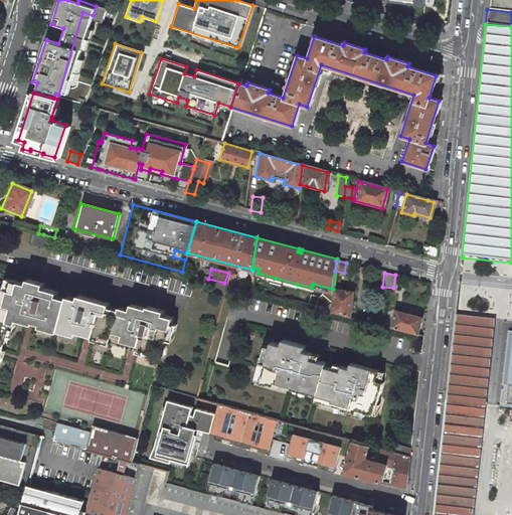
[(9,280),(7,291),(3,305),(0,304),(0,320),(9,323),(14,324),(15,320),(31,324),(32,322),(39,324),(47,326),(48,323),(58,326),(59,324),(64,303),(54,300),(55,297),(56,293),(41,289),(42,284),(26,280),(24,284),(9,280)]
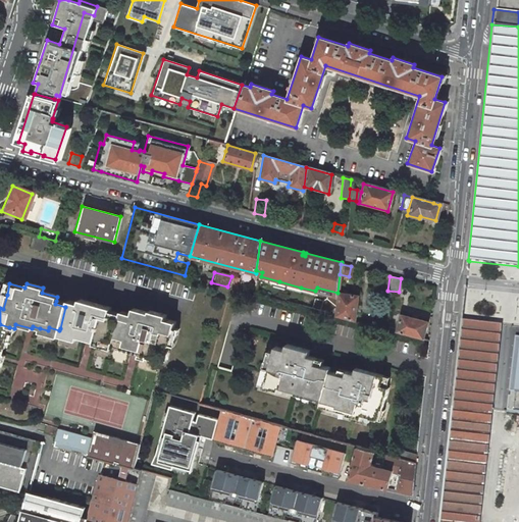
[(357,295),(338,293),(334,315),(354,320),(357,295)]
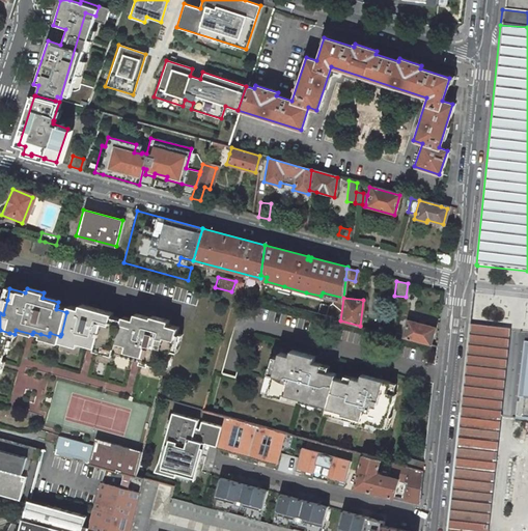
[(78,342),(93,346),(102,350),(103,345),(113,348),(114,344),(120,324),(110,322),(111,317),(112,313),(80,305),(79,309),(78,312),(67,310),(66,312),(61,334),(71,336),(70,340),(78,342)]
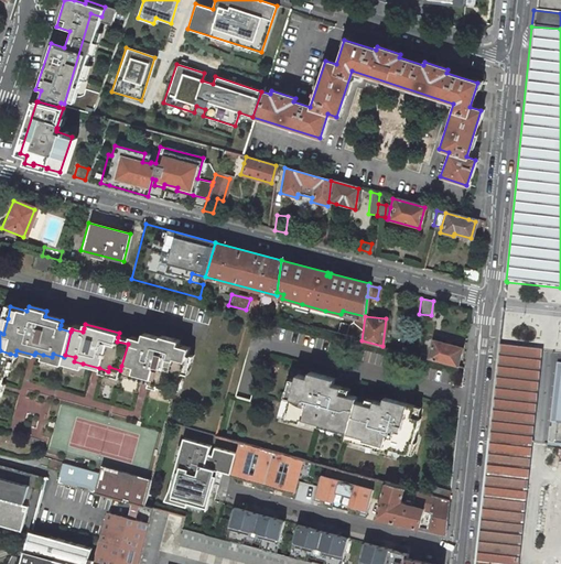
[(142,334),(140,339),(139,344),(128,342),(128,344),(121,366),(132,369),(131,373),(139,375),(138,379),(158,384),(157,387),(173,391),(179,371),(182,372),(186,355),(187,348),(176,345),(177,340),(160,336),(159,338),(142,334)]
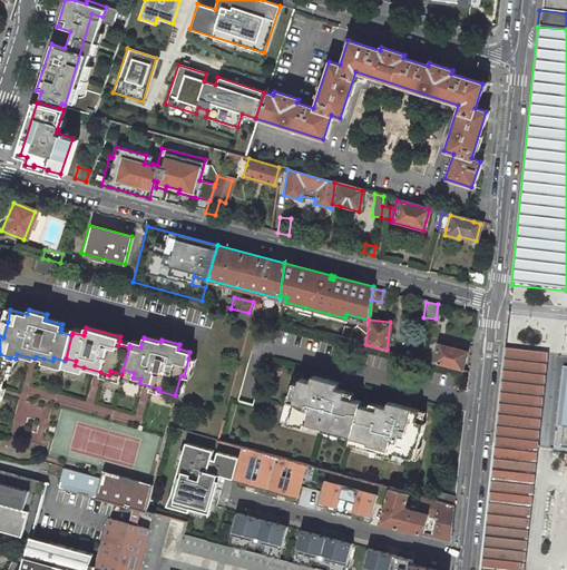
[(433,344),(430,364),(462,372),(467,353),(433,344)]
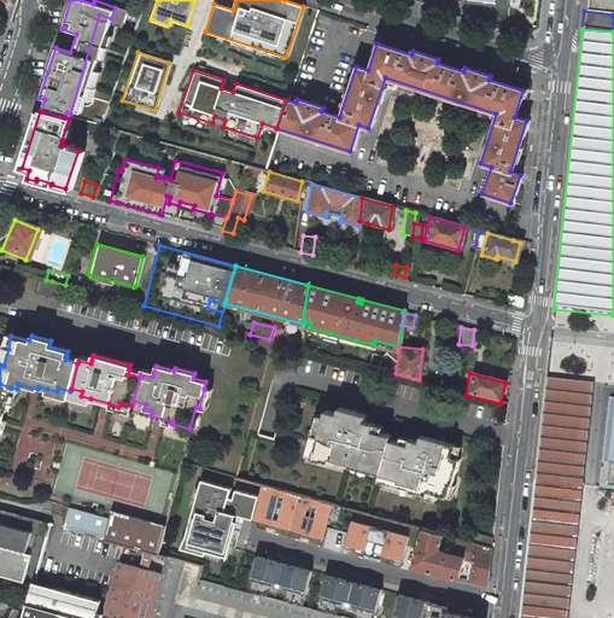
[(563,617),(590,383),(547,377),(519,617),(563,617)]
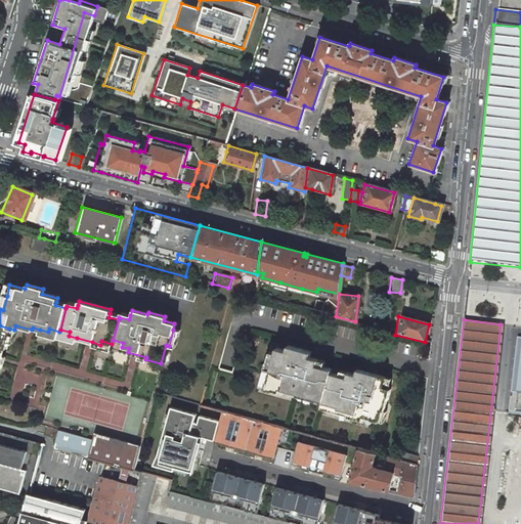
[(0,348),(4,349),(9,329),(0,325),(0,348)]
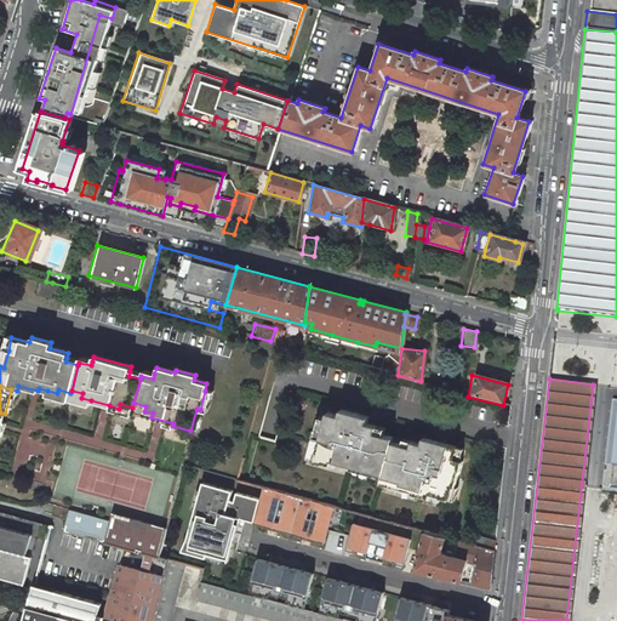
[(46,394),(68,400),(68,399),(70,393),(58,389),(57,393),(47,391),(46,394)]
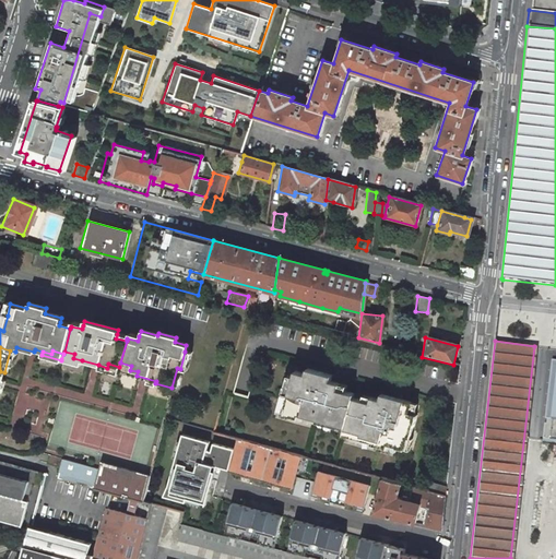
[(61,359),(81,365),(82,360),(73,358),(74,354),(64,352),(63,354),(61,359)]
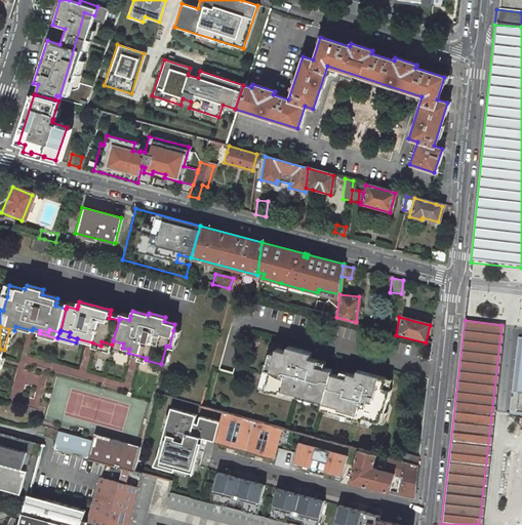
[(174,349),(178,331),(173,330),(169,347),(170,348),(174,349)]
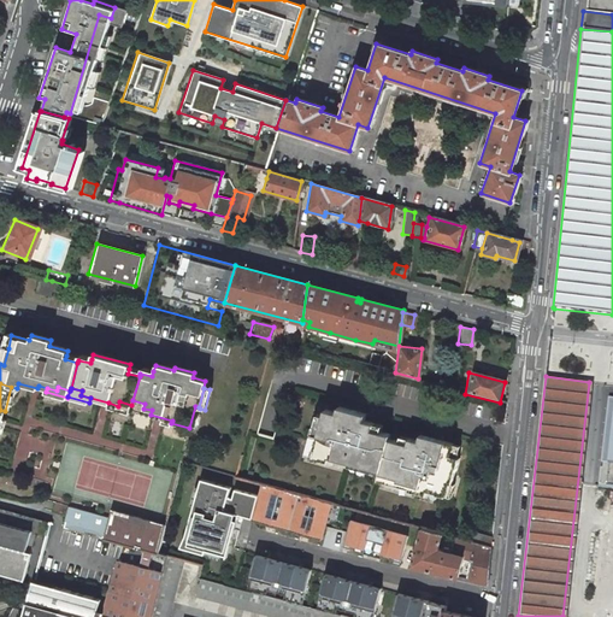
[(612,398),(606,397),(596,486),(612,487),(612,398)]
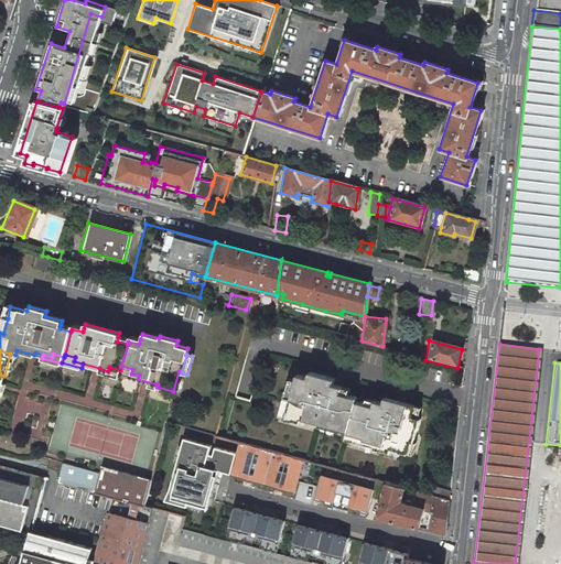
[(119,373),(138,379),(139,375),(131,373),(132,369),(121,366),(120,370),(119,373)]
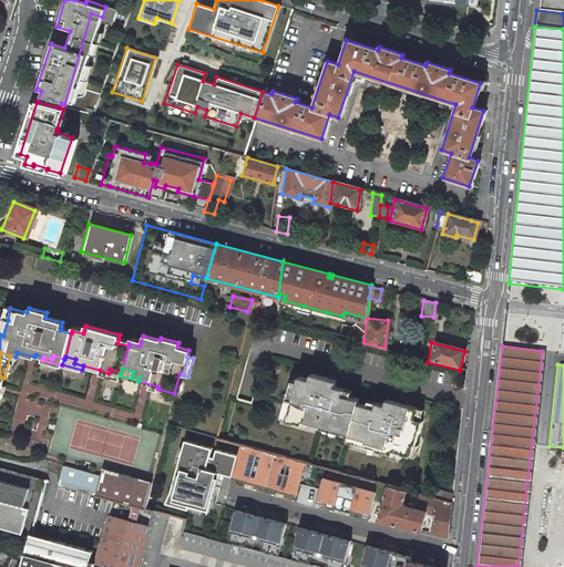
[(99,374),(119,380),(120,375),(121,372),(110,369),(109,373),(100,370),(99,374)]
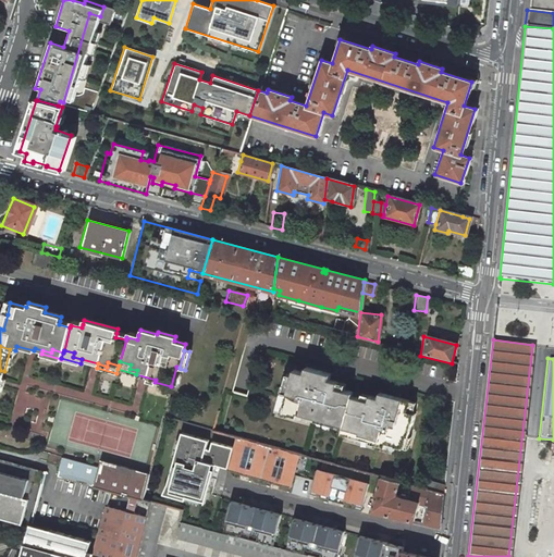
[(176,367),(171,386),(176,387),(181,369),(180,368),(176,367)]
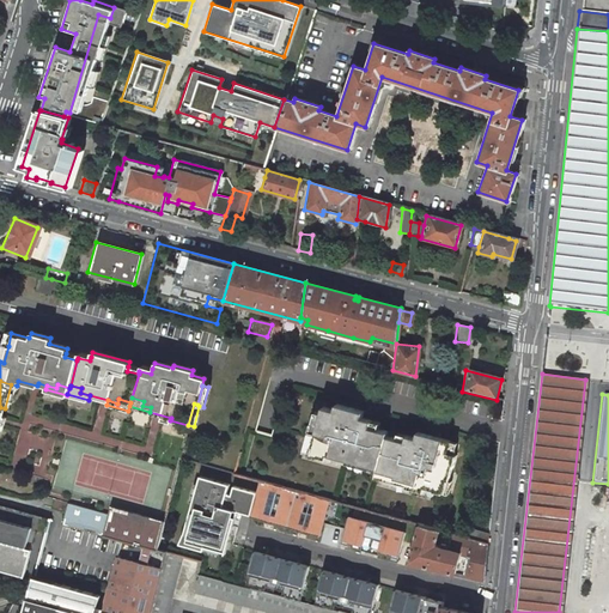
[(324,454),(343,460),(342,462),(346,463),(355,466),(357,463),(357,460),(376,465),(383,436),(373,434),(375,430),(366,428),(369,420),(358,418),(359,412),(333,404),(330,411),(320,407),(317,413),(308,451),(306,454),(318,457),(323,459),(323,457),(324,454)]
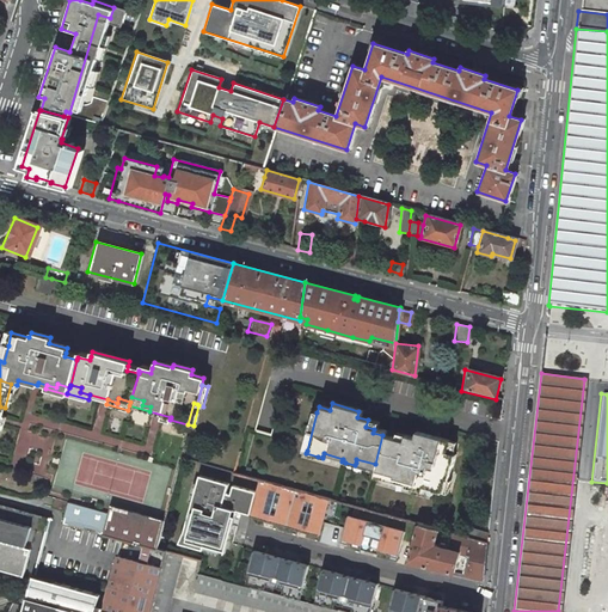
[(434,438),(413,433),(411,438),(401,434),(400,436),(399,440),(382,435),(375,464),(373,470),(391,475),(388,481),(403,484),(403,482),(404,481),(421,485),(421,487),(440,493),(441,488),(443,479),(446,479),(453,454),(450,454),(443,452),(446,441),(434,438)]
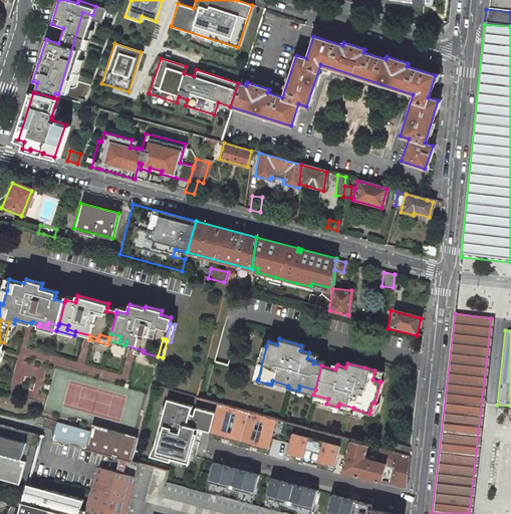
[(191,406),(166,399),(150,456),(169,461),(170,458),(187,463),(197,427),(200,427),(200,430),(208,432),(213,413),(194,408),(192,415),(189,414),(191,406)]
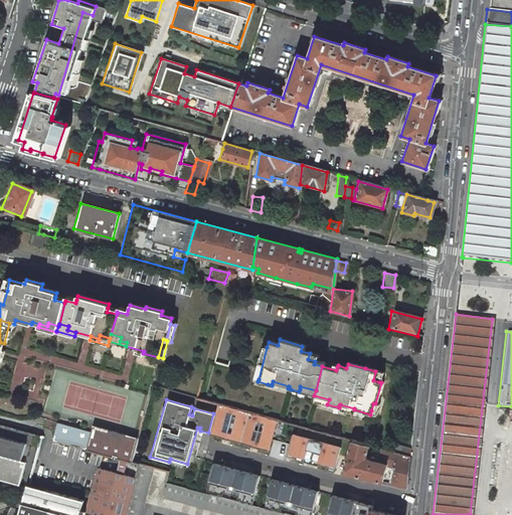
[(274,419),(216,403),(214,410),(213,413),(208,433),(207,435),(265,451),(272,426),(274,419)]
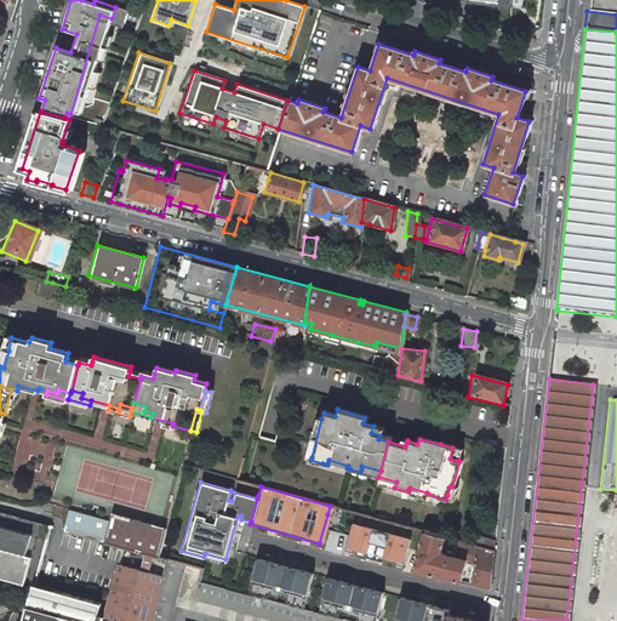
[(119,547),(156,557),(164,528),(110,513),(108,522),(66,510),(52,506),(52,507),(51,507),(49,516),(50,516),(63,519),(60,531),(119,547)]
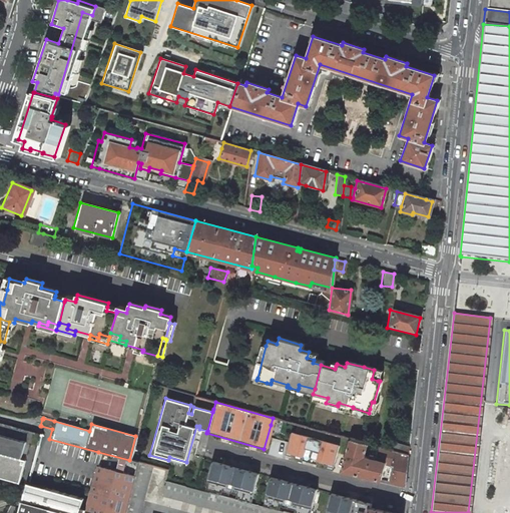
[(290,433),(284,454),(301,459),(301,456),(316,460),(315,463),(331,468),(337,446),(290,433)]
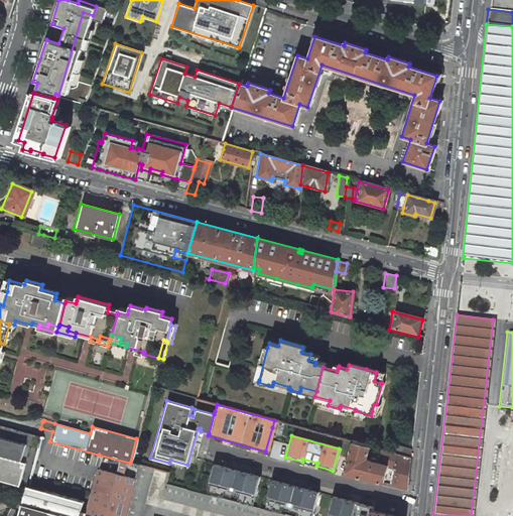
[(23,444),(0,437),(0,456),(19,462),(23,444)]
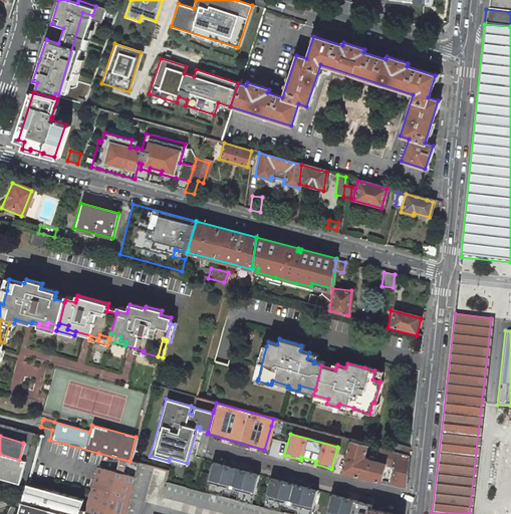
[(366,444),(349,439),(347,447),(340,471),(379,481),(384,464),(394,467),(390,483),(404,487),(407,455),(388,450),(378,448),(374,461),(370,459),(371,457),(368,456),(367,458),(363,457),(362,457),(366,445),(366,444)]
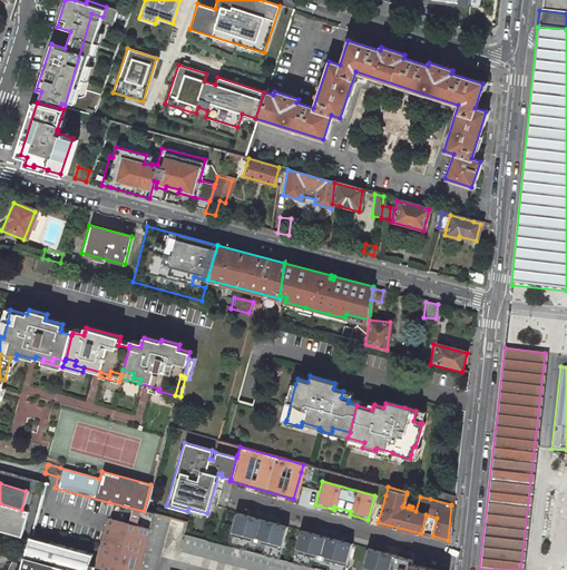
[(452,495),(432,490),(430,499),(451,504),(452,495)]
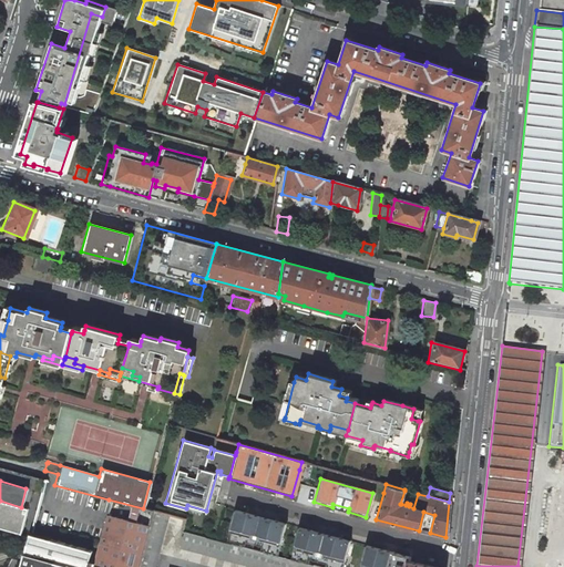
[(135,566),(150,511),(143,508),(109,500),(105,513),(93,556),(91,566),(84,564),(83,566),(135,566)]
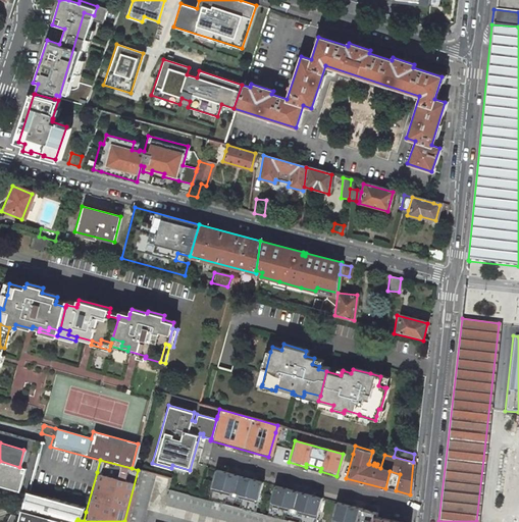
[(0,485),(17,490),(23,468),(19,467),(0,461),(0,485)]
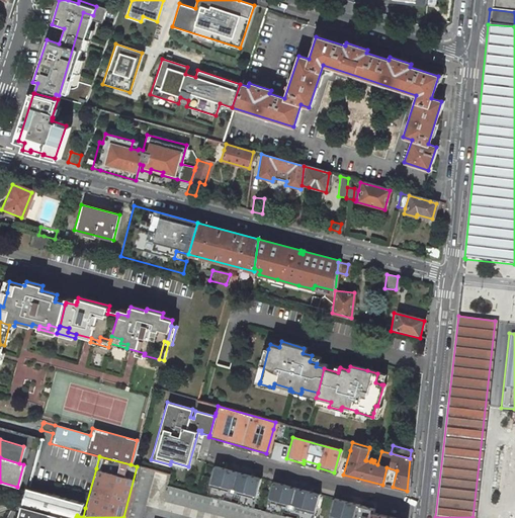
[(139,517),(152,470),(137,466),(123,517),(139,517)]
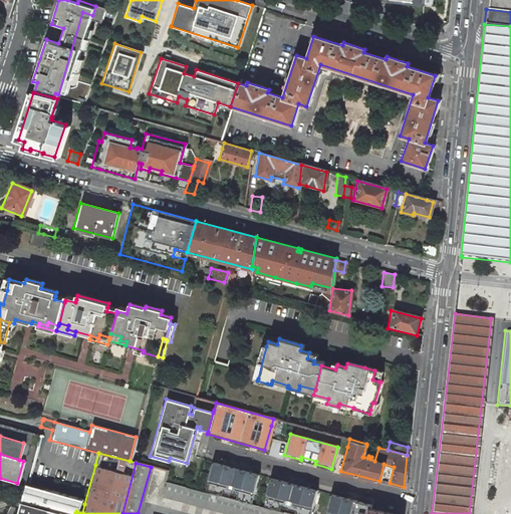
[(225,466),(211,463),(203,492),(219,496),(220,493),(234,497),(233,500),(249,504),(257,475),(243,471),(243,468),(226,464),(225,466)]
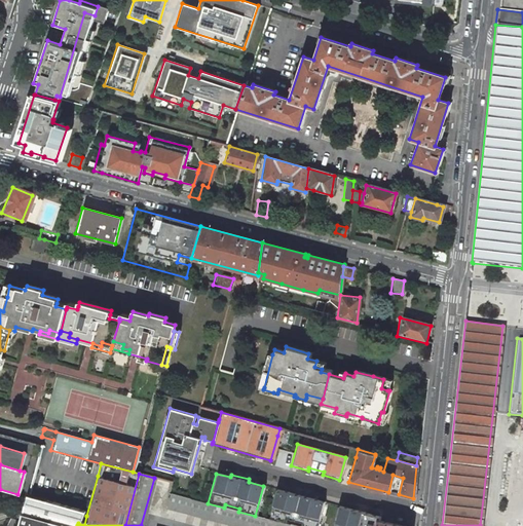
[(315,525),(323,501),(275,489),(267,519),(284,524),(284,520),(299,524),(298,525),(315,525)]
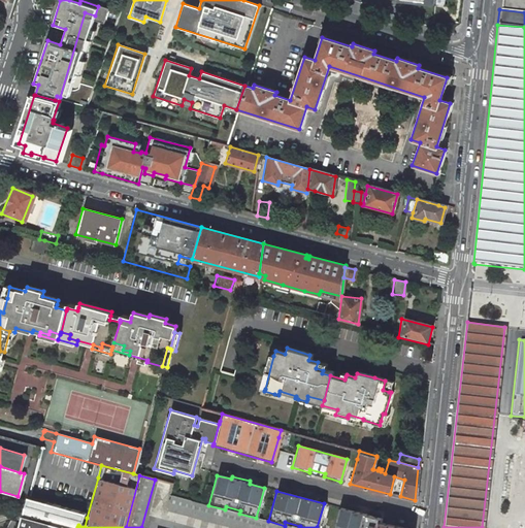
[(165,509),(235,527),(293,527),(285,526),(268,521),(256,518),(239,514),(225,509),(208,505),(169,495),(165,509)]
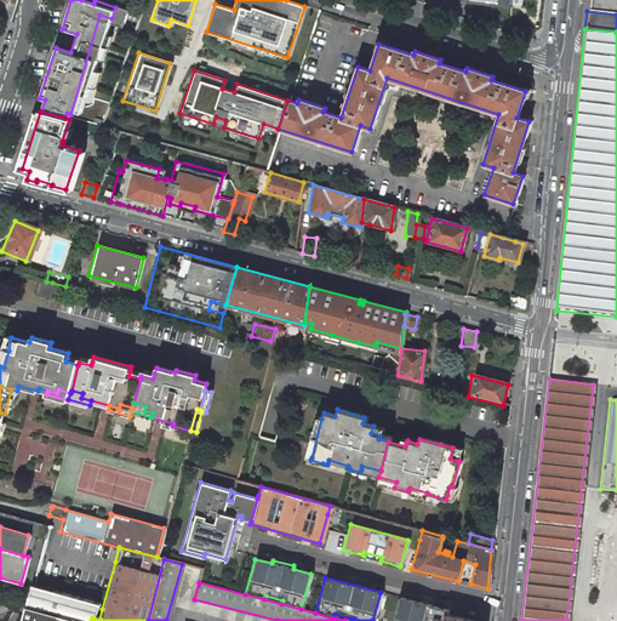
[(30,586),(21,620),(91,620),(92,617),(100,620),(102,609),(96,607),(97,604),(30,586)]
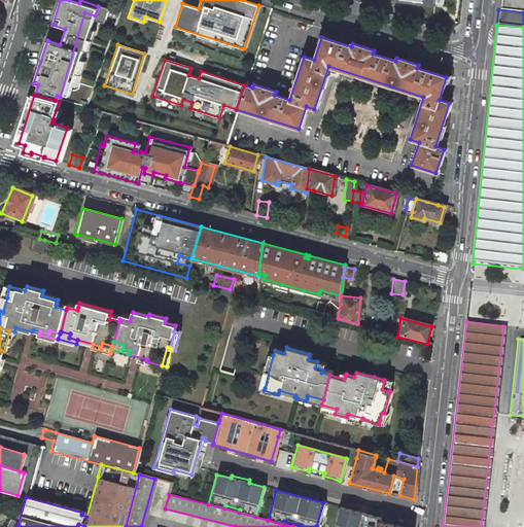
[(379,517),(338,506),(332,526),(377,526),(379,522),(379,517)]
